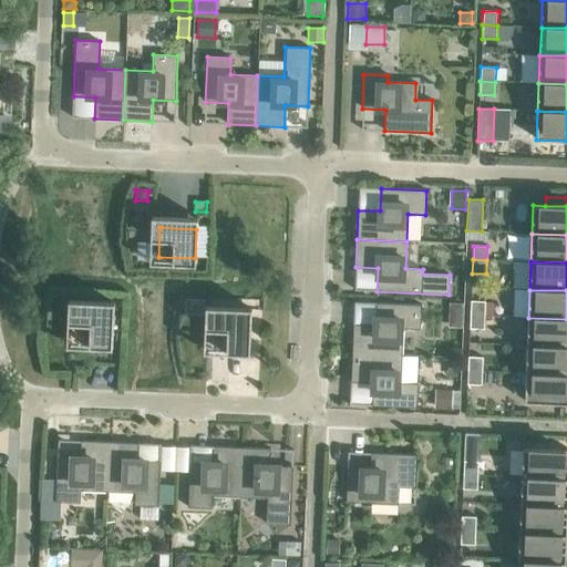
[(186,299),(185,312),(204,313),(204,299),(186,299)]
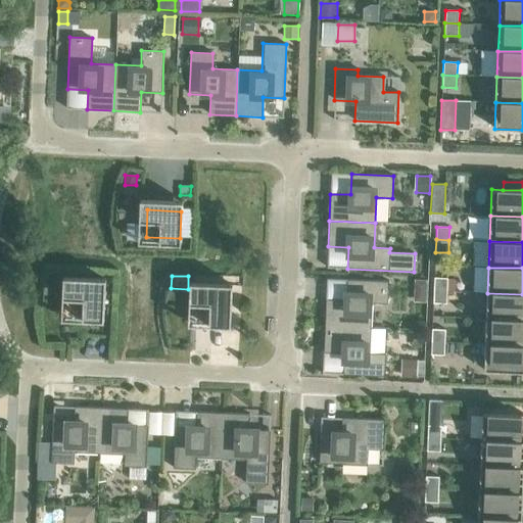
[(434,278),(433,290),(446,291),(447,278),(434,278)]
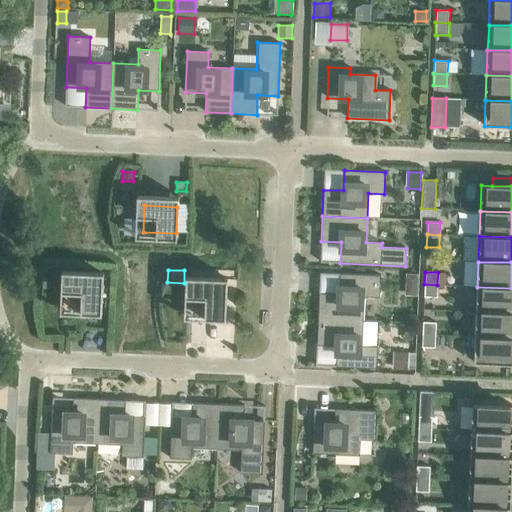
[(319,293),(318,319),(363,321),(364,297),(380,297),(380,275),(339,273),(338,294),(319,293)]
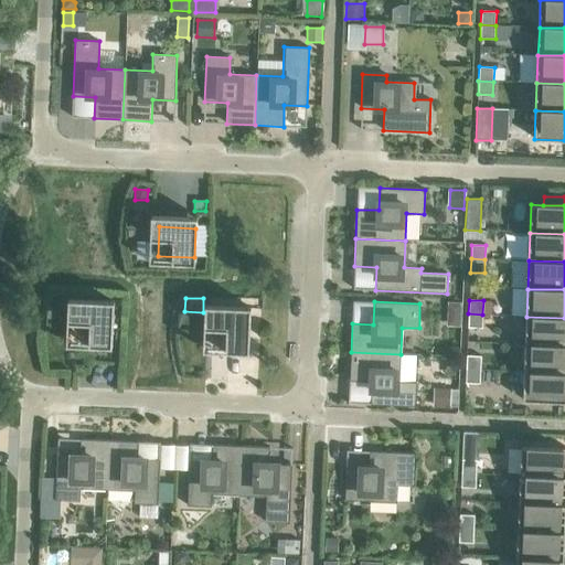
[(448,302),(448,313),(460,313),(460,304),(448,302)]
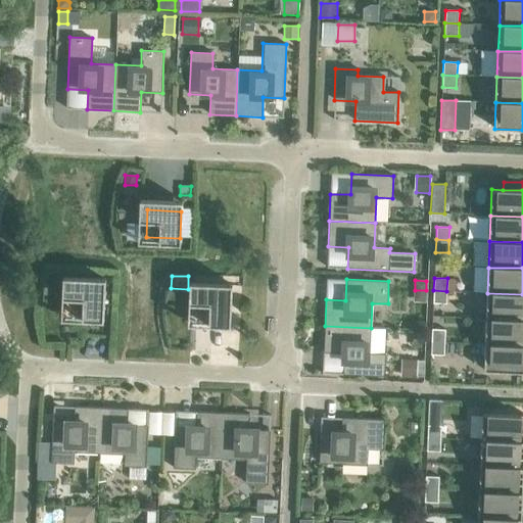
[(230,285),(218,284),(217,285),(217,293),(197,292),(196,320),(229,322),(231,286),(231,285),(230,285)]
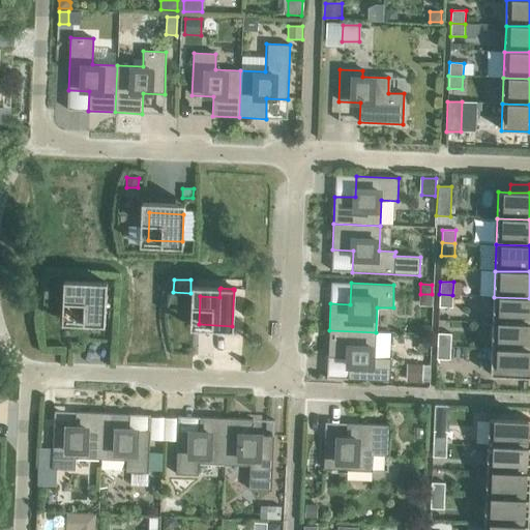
[(70,319),(104,320),(106,292),(71,291),(70,319)]
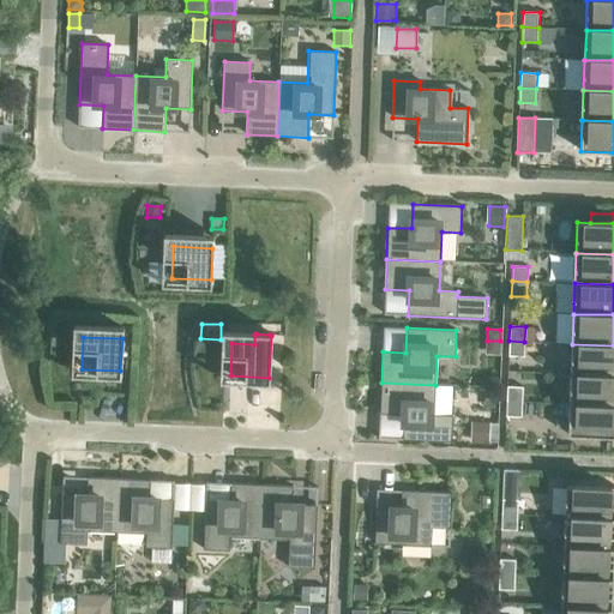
[(524,342),(509,341),(509,356),(524,357),(524,342)]
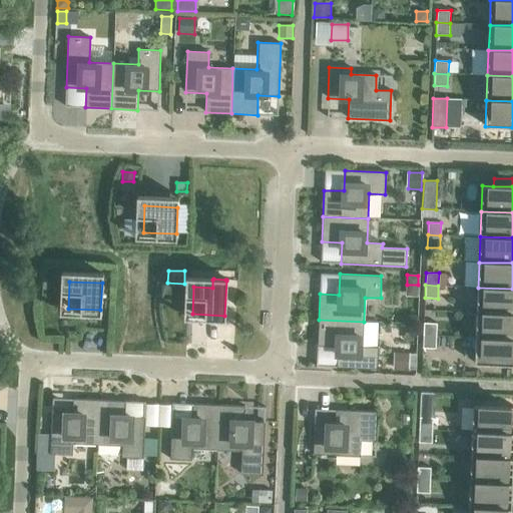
[(512,289),(478,288),(477,313),(512,314),(512,289)]
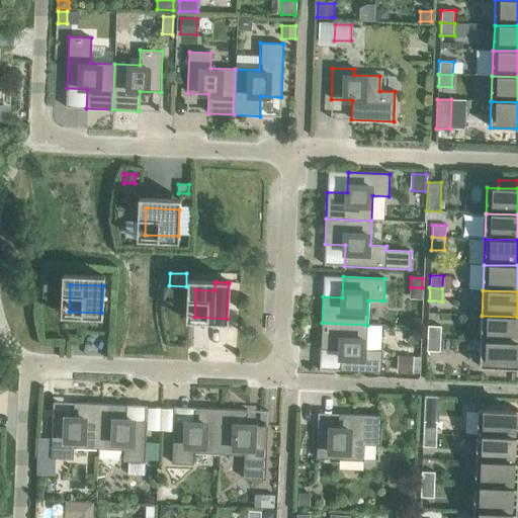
[(517,317),(482,316),(481,341),(517,342),(517,317)]
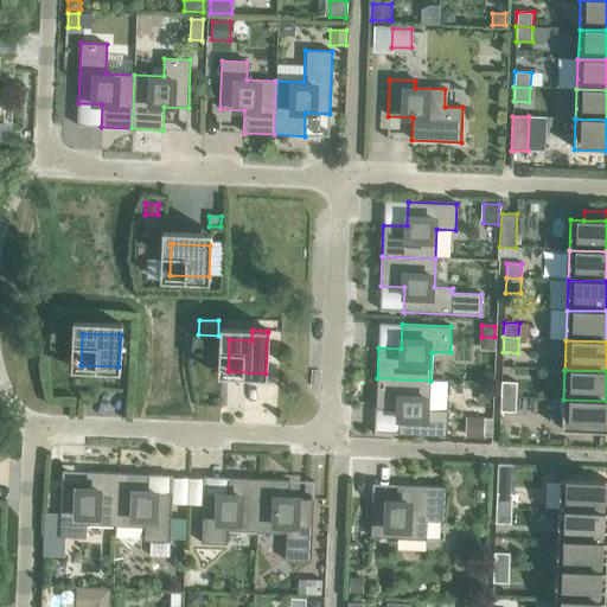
[(430,381),(377,378),(376,409),(398,410),(397,435),(446,436),(447,410),(429,410),(430,381)]
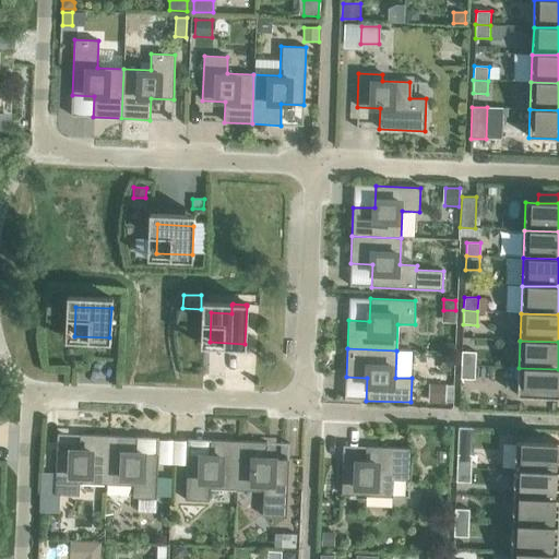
[(462,352),(461,366),(475,366),(476,353),(462,352)]
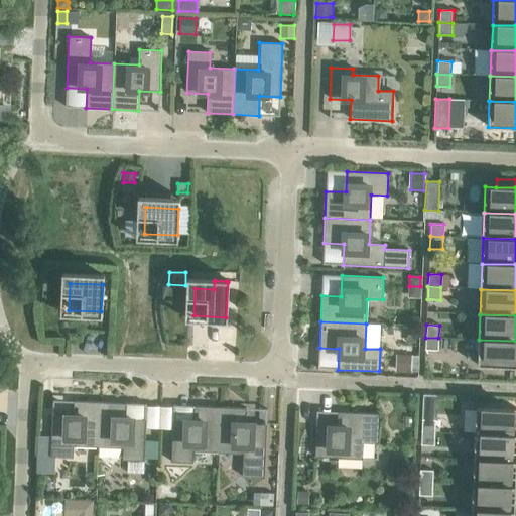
[(438,338),(425,338),(425,350),(438,351),(438,338)]
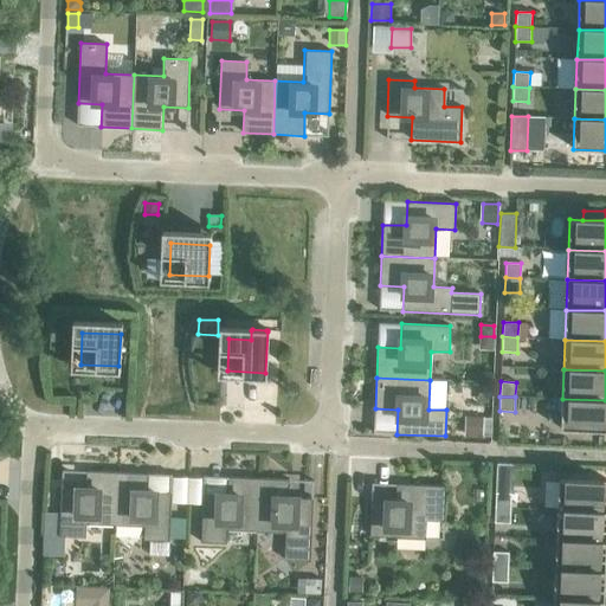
[(605,400),(562,399),(561,430),(605,431),(605,400)]
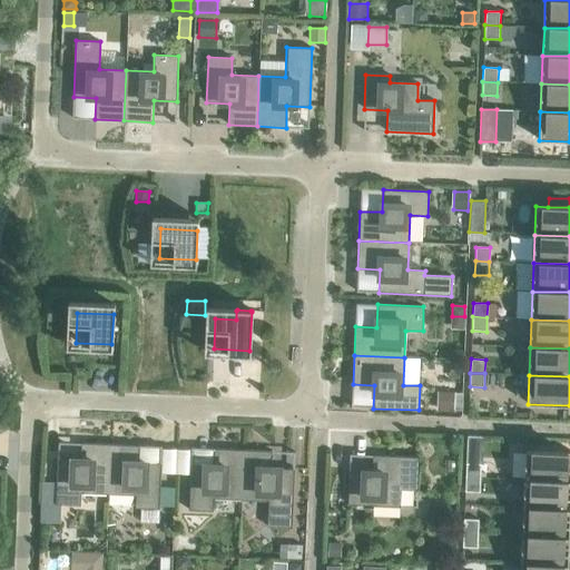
[(439,392),(438,410),(453,410),(454,393),(439,392)]
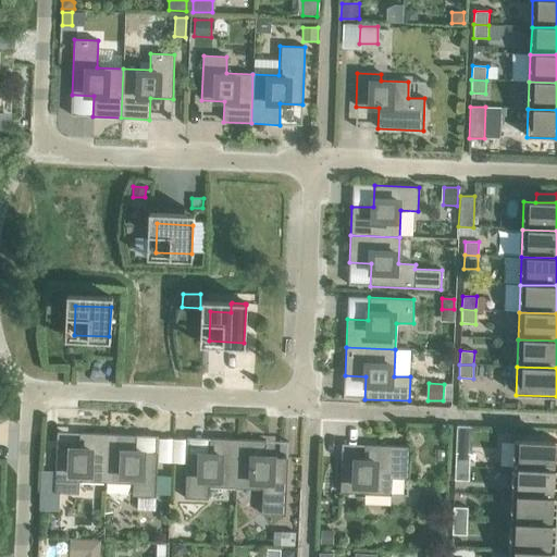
[(78,482),(106,483),(108,434),(79,433),(78,449),(57,448),(54,493),(78,494),(78,482)]
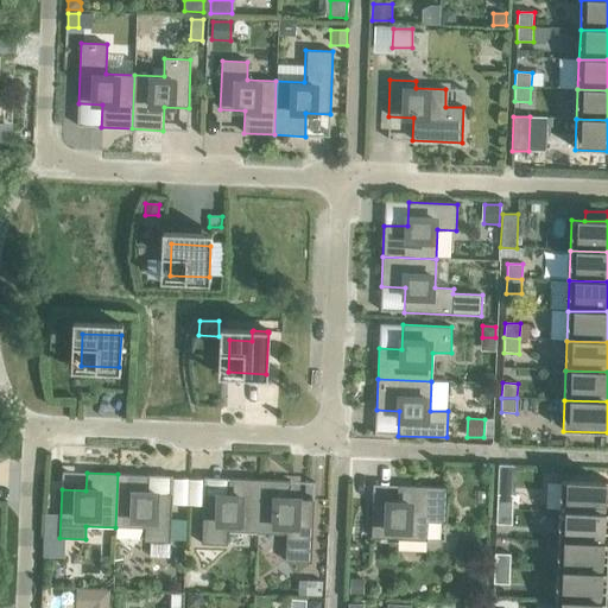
[(118,474),(115,527),(144,529),(144,542),(170,543),(170,540),(171,519),(172,494),(147,493),(149,475),(118,474)]
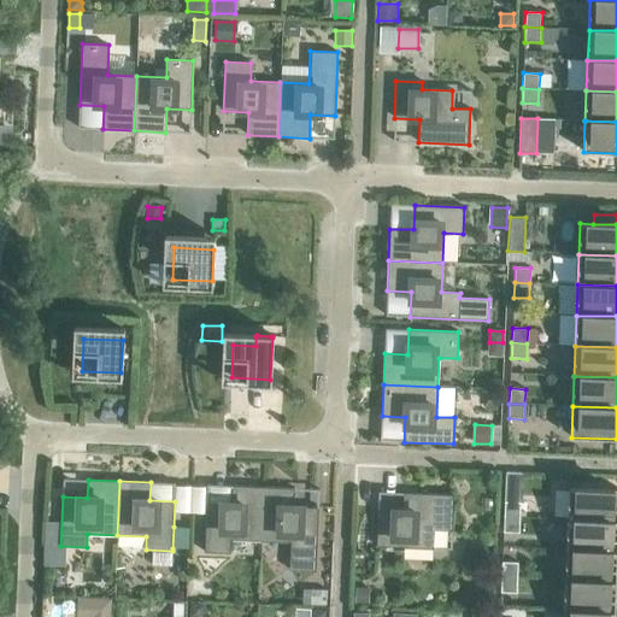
[(231,540),(260,541),(263,487),(231,486),(231,504),(206,503),(204,553),(230,553),(231,540)]
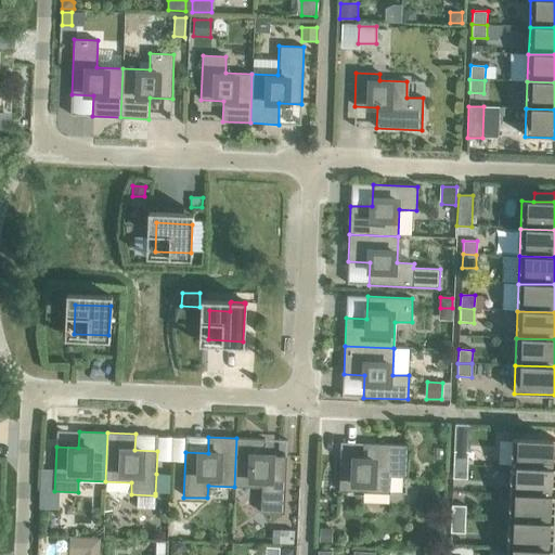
[(236,438),(234,487),(261,488),(260,513),(284,514),(286,456),(265,455),(265,439),(236,438)]
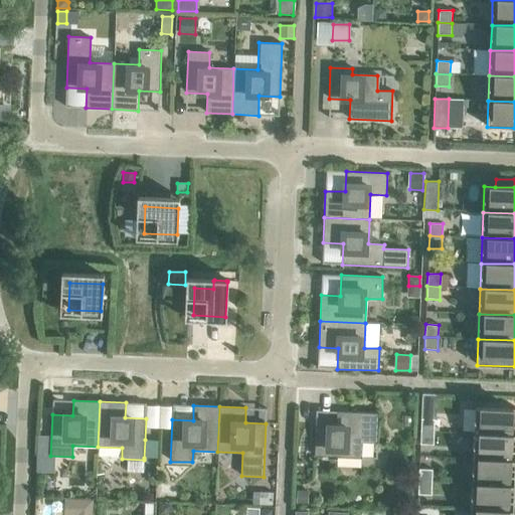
[(475,407),(474,434),(514,435),(514,419),(513,419),(513,409),(475,407)]
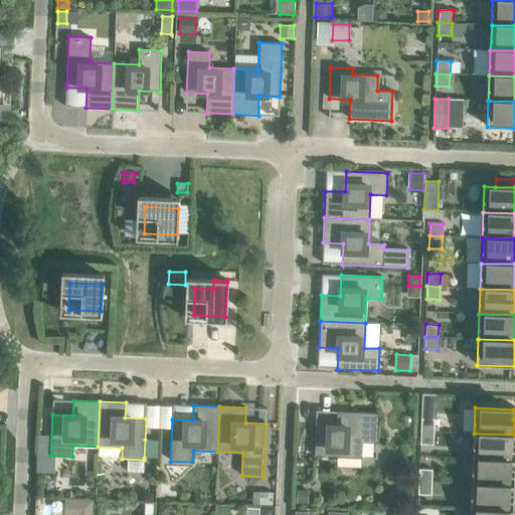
[(315,425),(314,456),(361,458),(362,443),(377,444),(378,413),(336,411),(336,426),(315,425)]
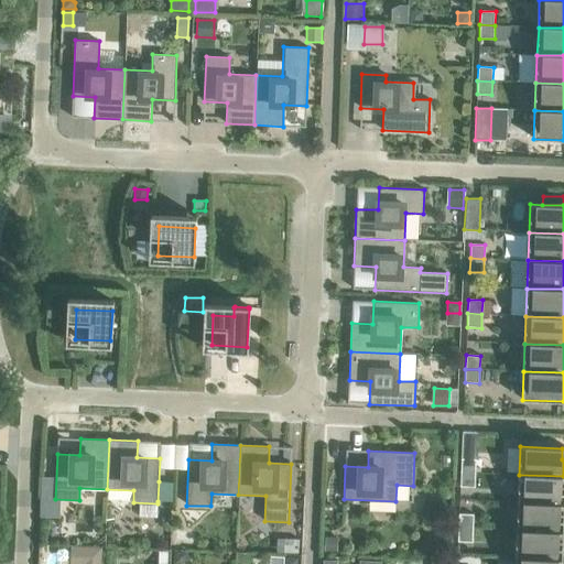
[(462,458),(461,473),(475,473),(476,459),(462,458)]
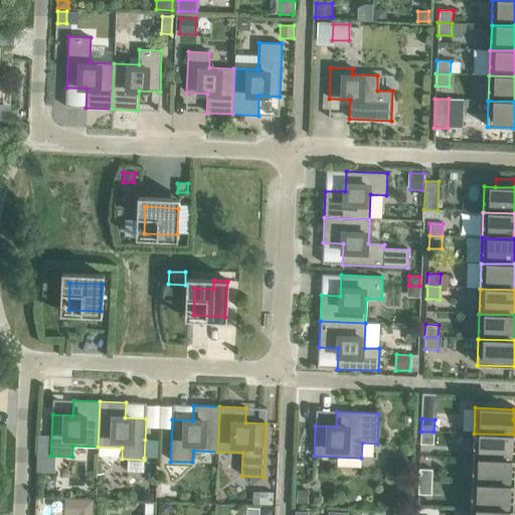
[(434,432),(420,432),(420,444),(434,445),(434,432)]
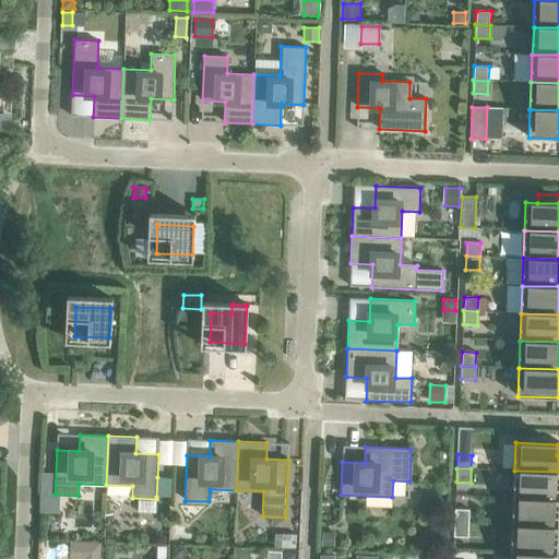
[(558,472),(514,471),(513,498),(558,499),(558,483),(556,483),(556,473),(558,473),(558,472)]
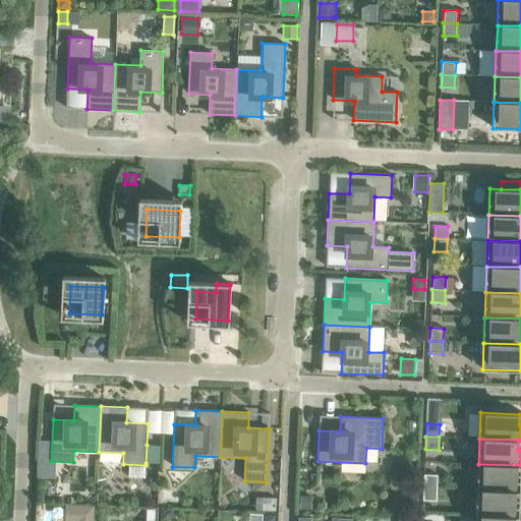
[(147,445),(146,463),(159,463),(160,446),(147,445)]
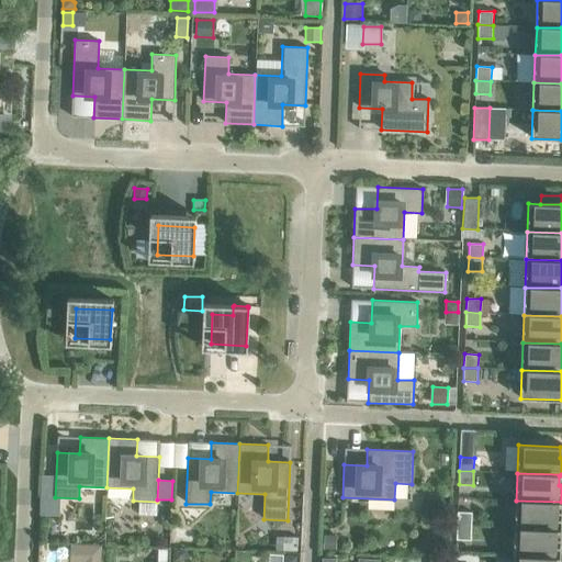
[(561,502),(516,501),(515,528),(561,530),(561,517),(561,513),(557,513),(558,503),(561,504),(561,506),(561,505),(561,502)]
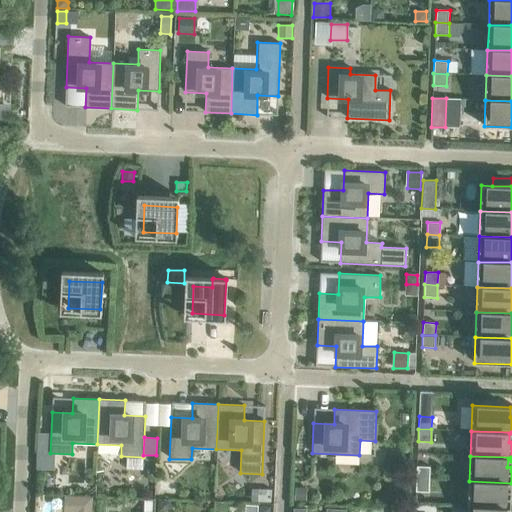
[(417,466),(416,479),(429,479),(429,467),(417,466)]
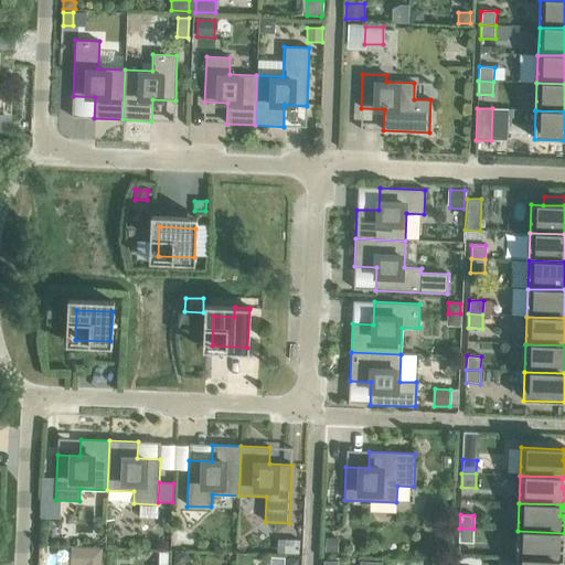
[(473,529),(459,529),(458,542),(472,543),(473,529)]
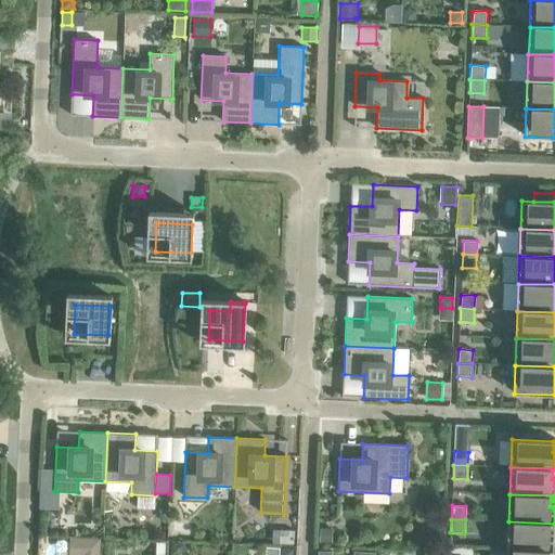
[(171,521),(171,540),(192,540),(192,521),(171,521)]
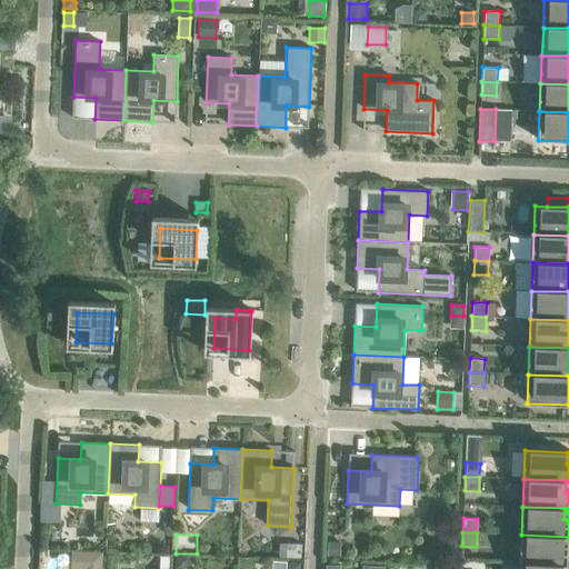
[(521,535),(520,562),(567,565),(568,548),(562,548),(563,538),(567,538),(567,540),(568,540),(568,537),(521,535)]
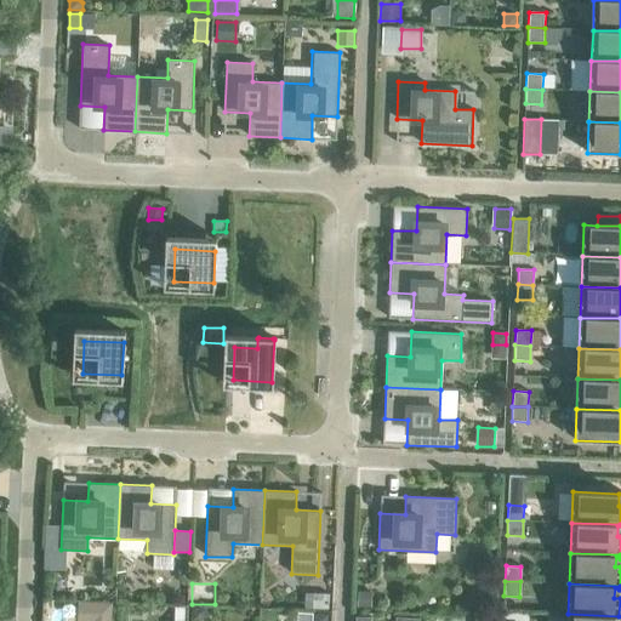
[(358,591),(358,607),(371,607),(371,591),(358,591)]
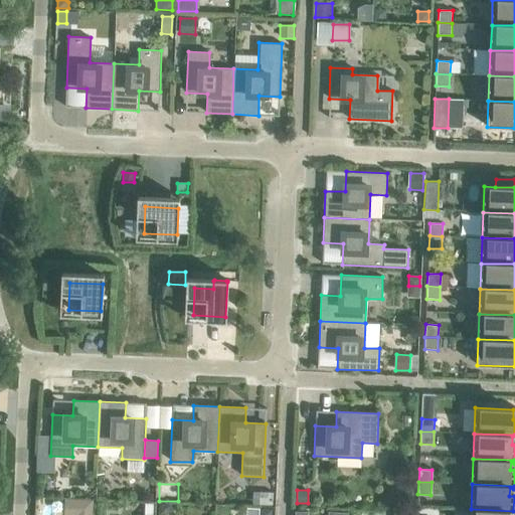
[(260,492),(259,504),(272,505),(273,492),(260,492)]
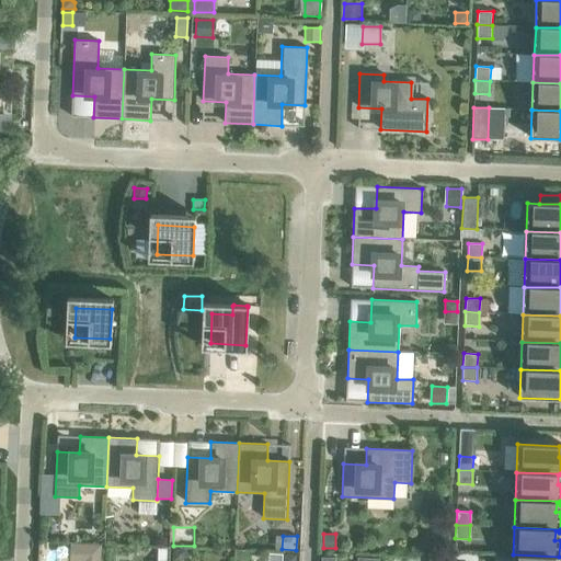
[(71,546),(71,560),(99,560),(100,546),(71,546)]
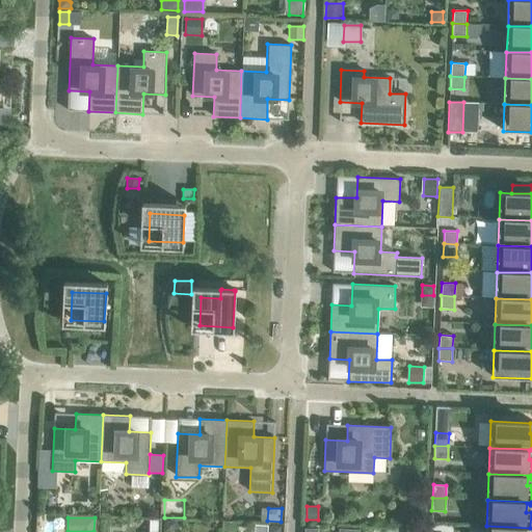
[(163,520),(163,531),(170,531),(177,528),(177,520),(163,520)]
